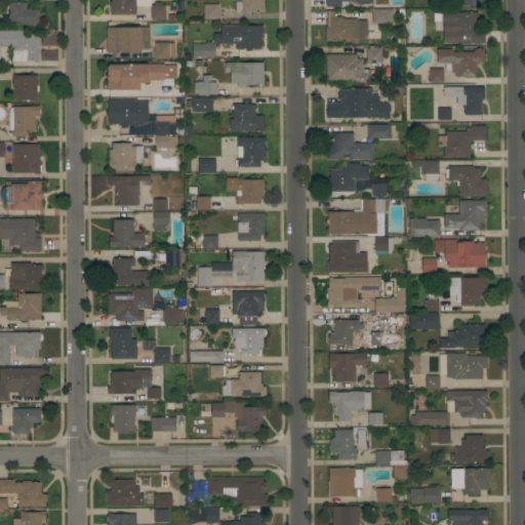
[(149,0),(149,7),(133,7),(133,14),(110,14),(110,8),(110,1),(112,1),(111,0),(149,0)]
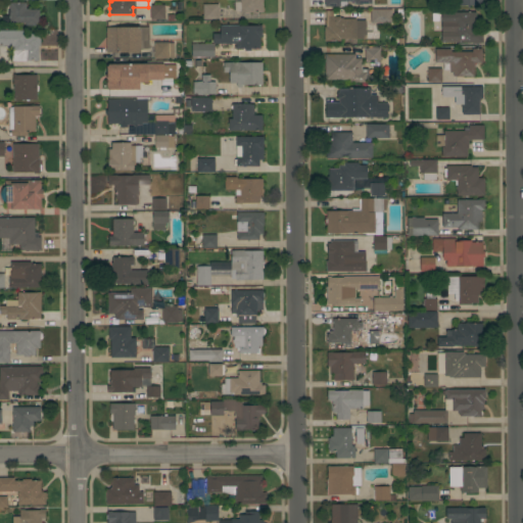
[(263,0),(263,11),(240,12),(240,10),(234,10),(234,0),(263,0)]
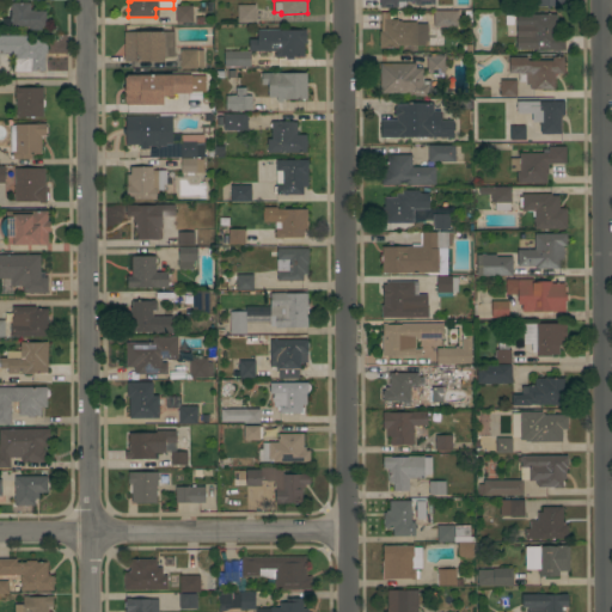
[(12,24),(11,24),(11,4),(12,4),(12,2),(30,2),(30,11),(46,11),(46,25),(41,25),(41,29),(30,29),(30,26),(12,26),(12,24)]
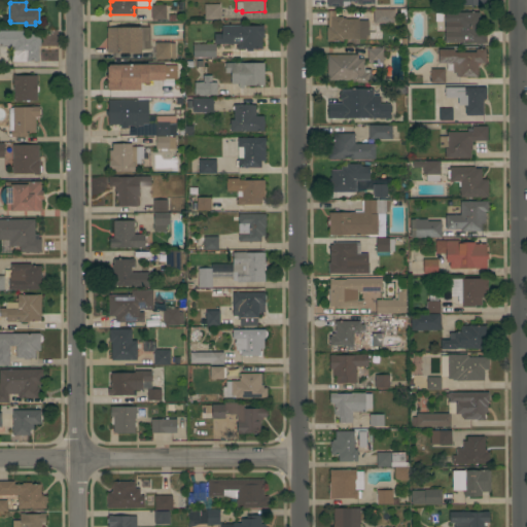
[(204,19),(204,3),(220,3),(219,20),(204,19)]
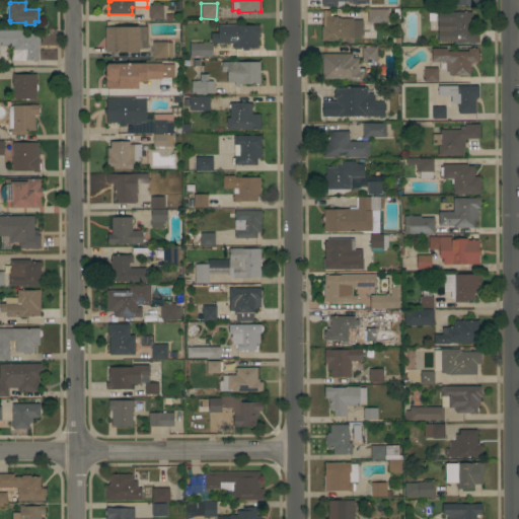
[(163,4),(163,19),(149,19),(149,4),(163,4)]
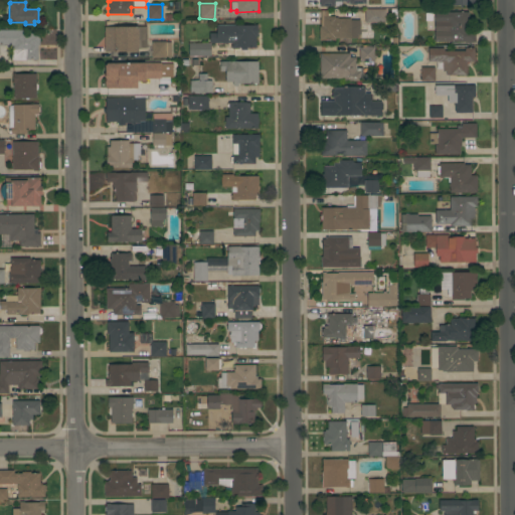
[(385,8),(385,22),(365,22),(364,9),(385,8)]
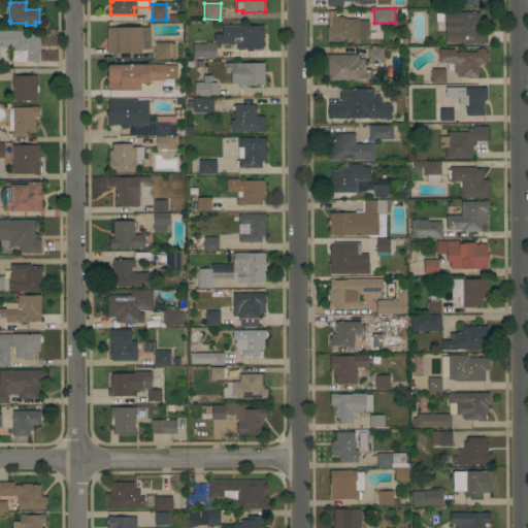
[(343,40),(327,41),(327,27),(329,27),(329,9),(336,9),(336,17),(343,17),(343,19),(359,19),(359,20),(369,20),(369,38),(343,38),(343,40)]
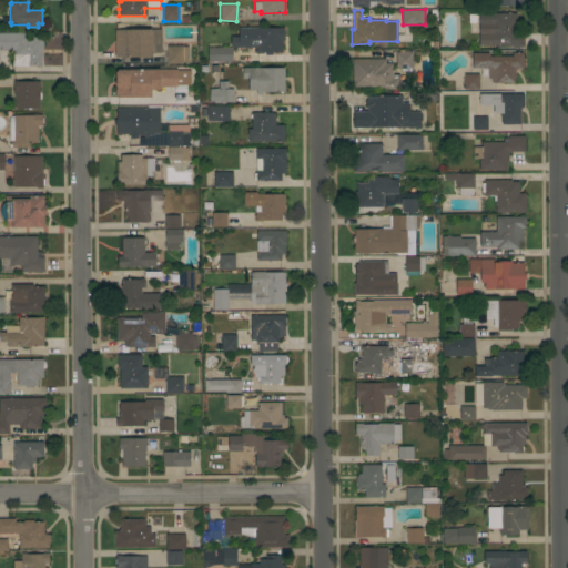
[(517,33),(525,33),(525,46),(509,46),(509,44),(479,46),(479,13),(517,12),(517,33)]
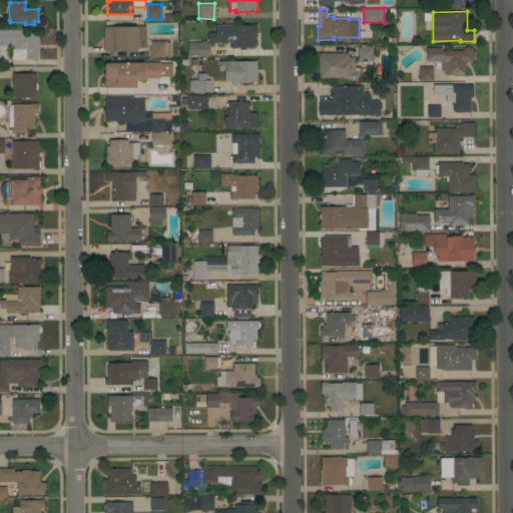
[(257,36),(254,36),(254,46),(245,47),(245,49),(239,49),(239,46),(230,47),(230,42),(208,42),(208,32),(215,32),(215,25),(257,24),(257,36)]
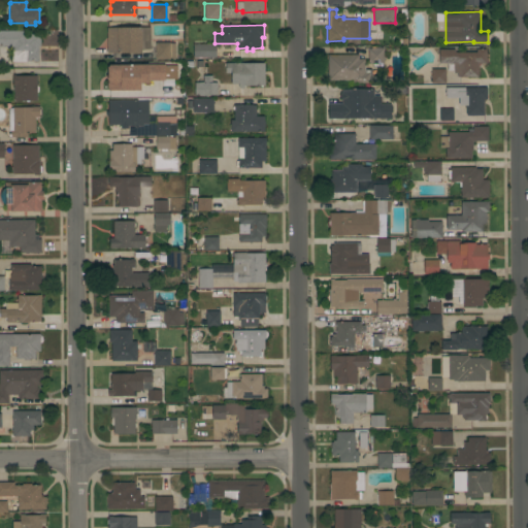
[(142,53),(107,53),(106,27),(141,27),(142,53)]
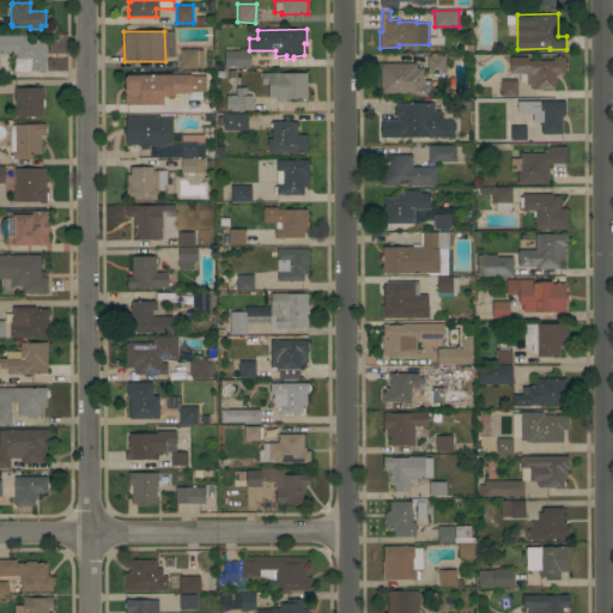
[(0,35),(26,35),(26,40),(47,38),(47,53),(44,53),(44,71),(13,71),(13,54),(0,54),(0,35)]
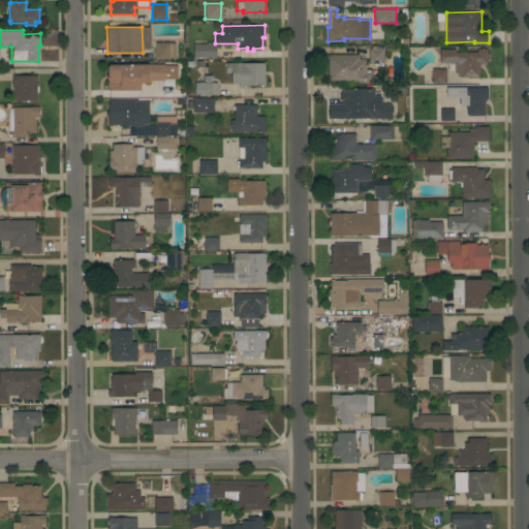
[(176,42),(176,58),(156,59),(155,42),(176,42)]
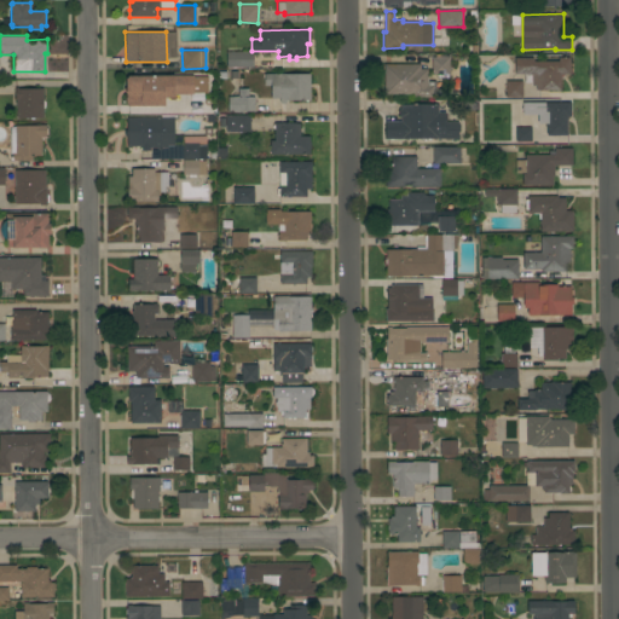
[(253,67),(226,67),(226,51),(232,51),(232,52),(253,52),(253,67)]
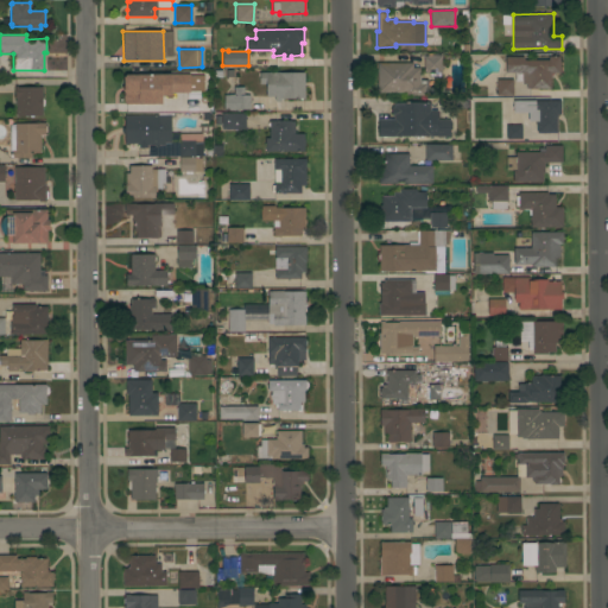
[(430,76),(430,73),(424,73),(424,56),(441,56),(441,76),(430,76)]
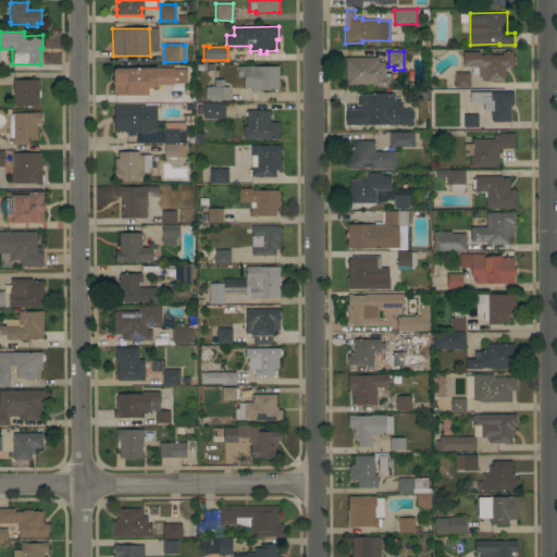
[(480,51),(480,54),(503,54),(503,51),(512,51),(512,66),(505,66),(505,81),(485,81),(482,81),(482,76),(479,76),(479,74),(471,74),(471,66),(462,66),(462,51),(480,51)]
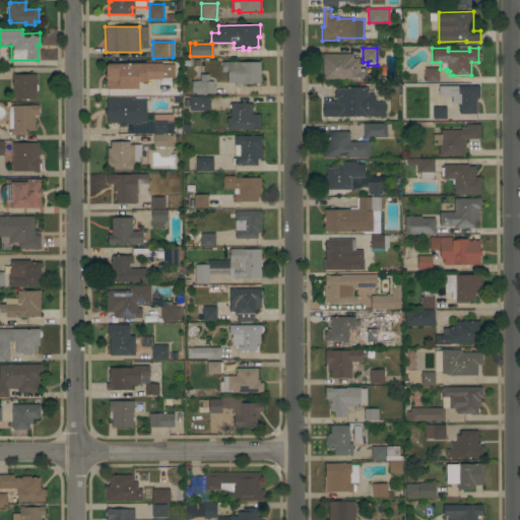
[(353,57),(359,57),(359,68),(364,68),(364,81),(347,81),(347,78),(323,78),(323,54),(353,54),(353,57)]
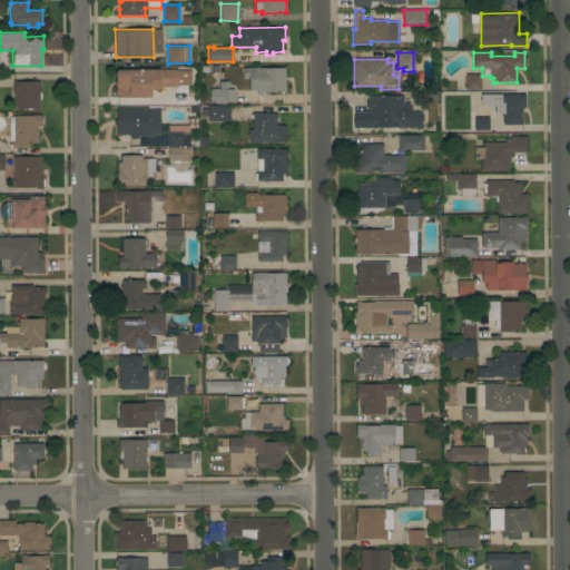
[(286,67),(286,92),(263,92),(263,95),(257,95),(257,90),(249,90),(249,78),(243,78),(243,67),(286,67)]
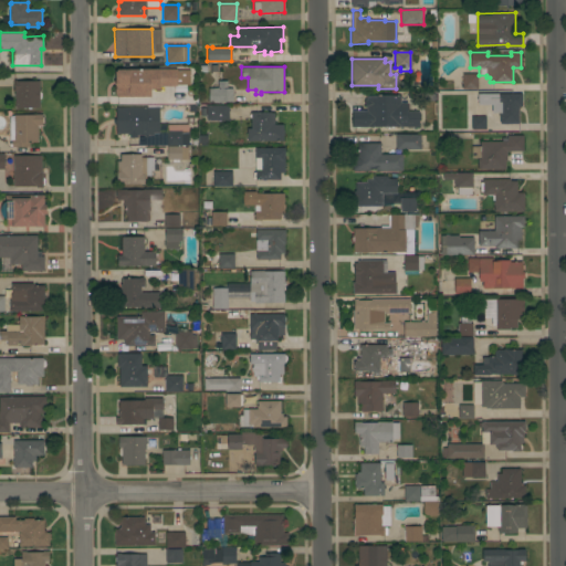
[(177,69),(177,85),(159,86),(159,88),(152,88),(152,96),(116,96),(116,94),(115,93),(115,72),(117,69),(177,69)]
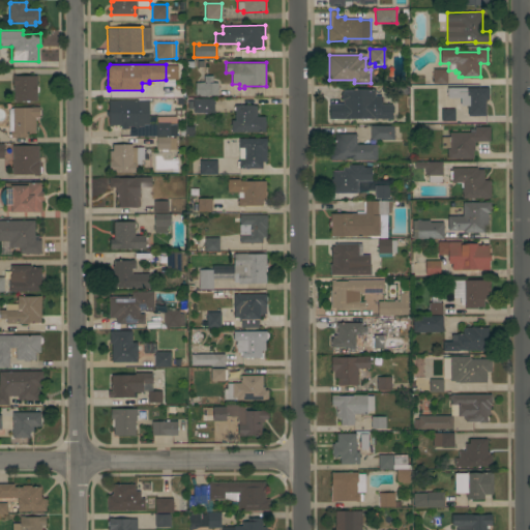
[(433,83),(433,68),(447,68),(447,83),(433,83)]
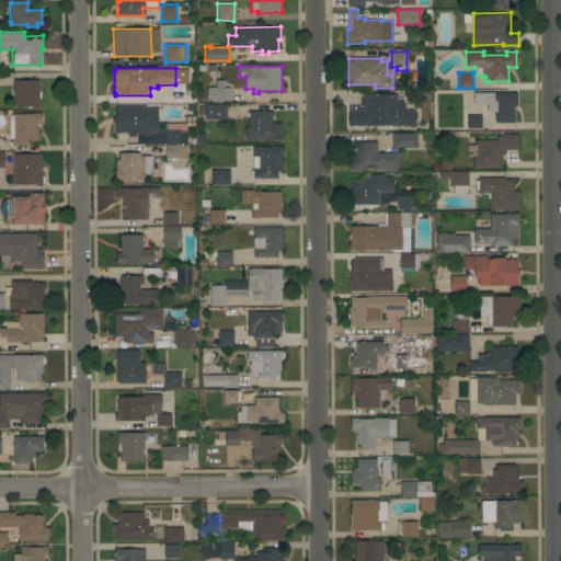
[(39,80),(39,106),(15,106),(16,98),(14,98),(15,90),(13,90),(14,79),(39,80)]
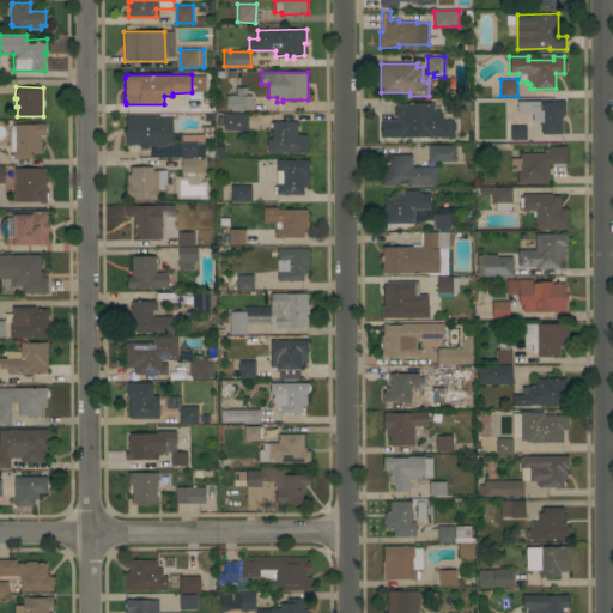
[(237,110),(226,110),(225,96),(236,95),(236,87),(246,87),(246,96),(252,96),(252,109),(237,110)]
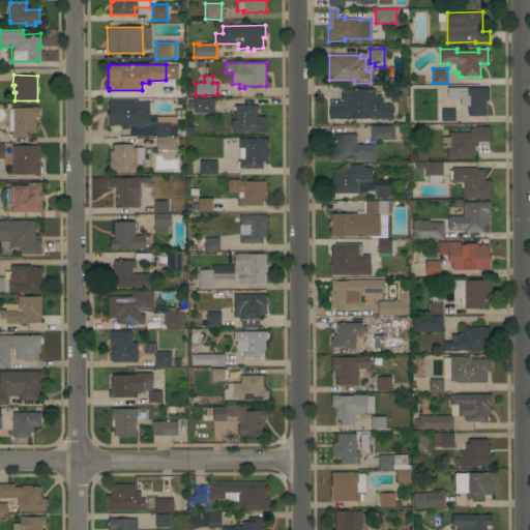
[(489,87),(489,99),(486,99),(486,115),(468,115),(468,106),(461,106),(461,97),(447,97),(447,87),(489,87)]
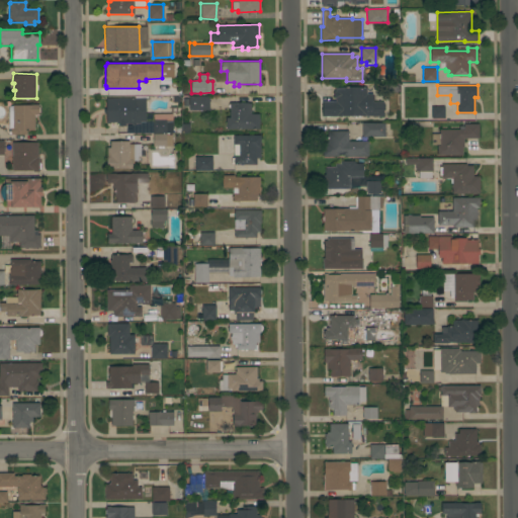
[(367,87),(367,93),(372,93),(372,101),(383,101),(383,116),(322,115),(322,100),(335,101),(336,98),(333,98),(333,91),(335,91),(335,86),(367,87)]
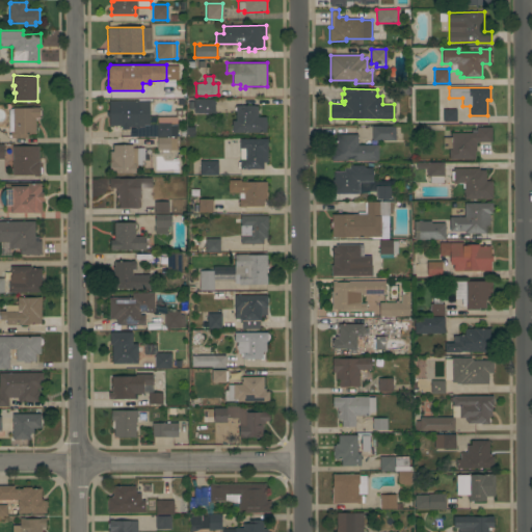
[(215,99),(215,112),(194,112),(194,99),(215,99)]
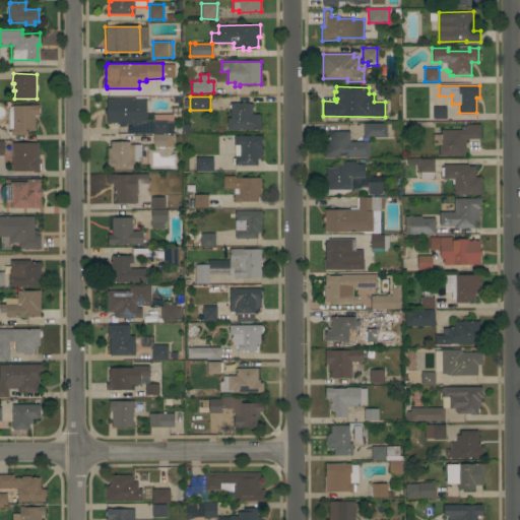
[(107,98),(146,98),(147,123),(136,123),(136,125),(133,125),(133,124),(126,124),(126,125),(120,125),(120,122),(107,122),(107,114),(104,114),(104,109),(107,109),(107,98)]
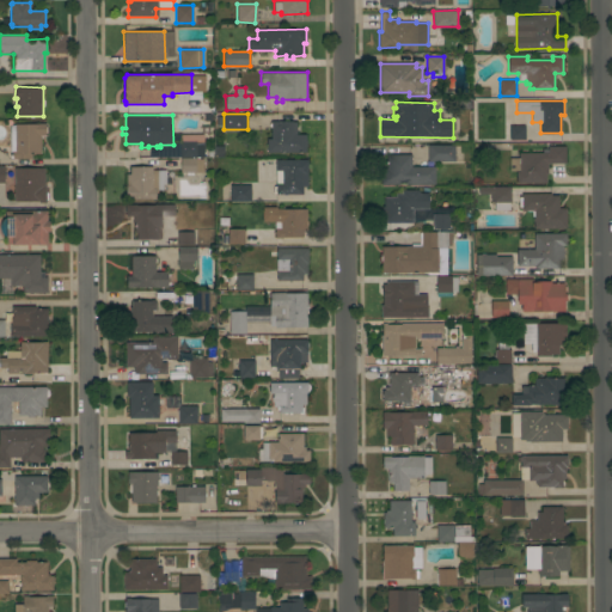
[(268,152),(267,139),(271,139),(271,121),(295,121),(295,134),(306,134),(306,152),(268,152)]
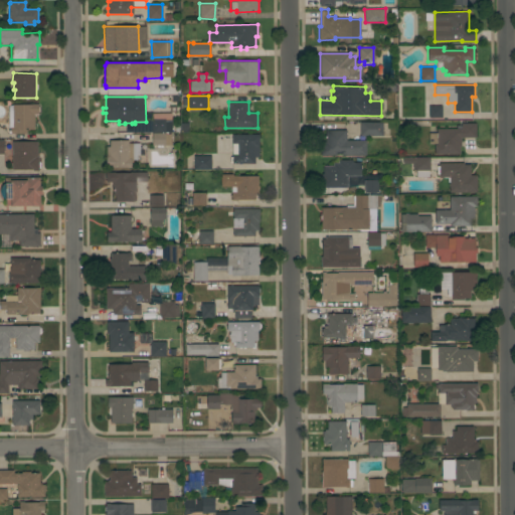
[(38,104),(38,114),(34,114),(34,129),(27,129),(27,134),(11,134),(10,127),(8,128),(8,106),(13,106),(13,104),(38,104)]
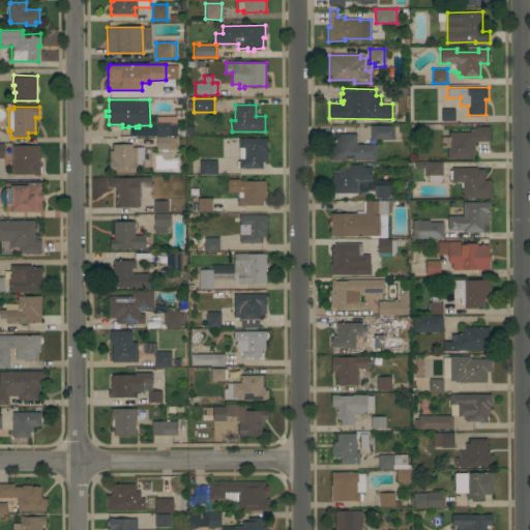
[(441,121),(441,109),(454,109),(454,121),(441,121)]
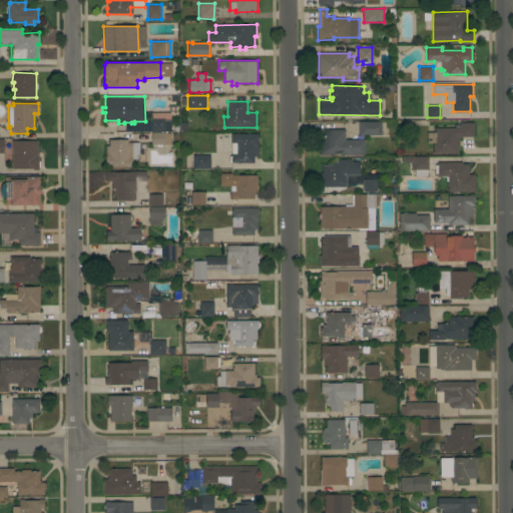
[(170,131),(151,131),(151,112),(170,112),(170,131)]
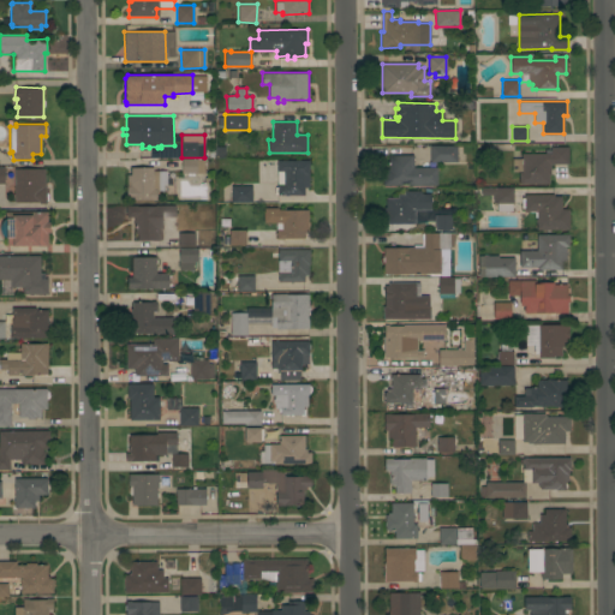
[(457,145),(457,162),(430,162),(430,145),(457,145)]
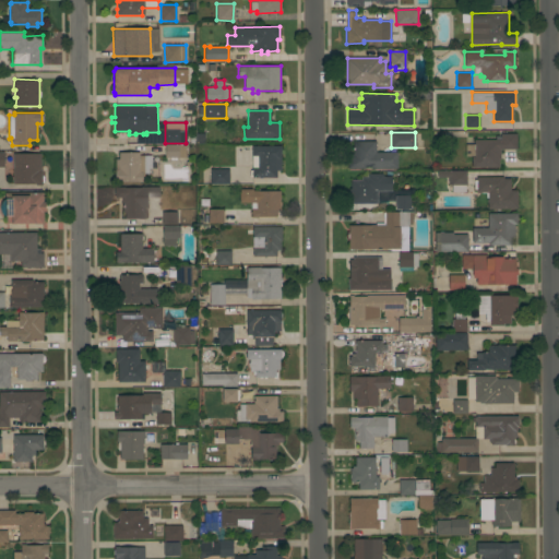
[(195,142),(195,133),(203,133),(204,142),(195,142)]
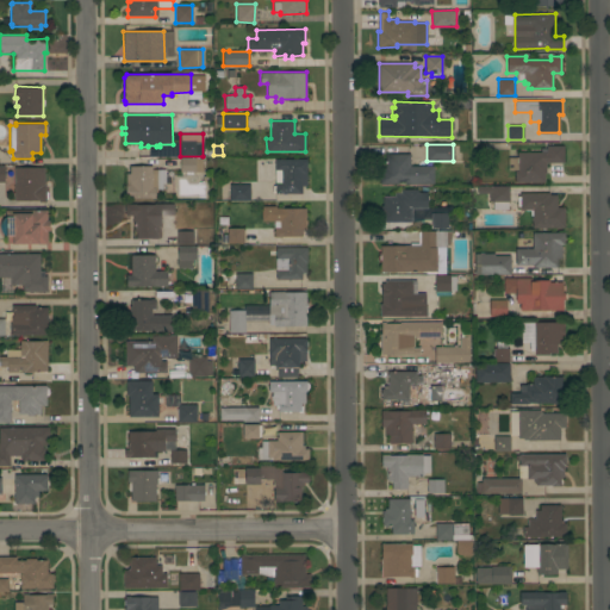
[(515,182),(515,169),(508,169),(508,157),(517,157),(517,151),(541,151),(541,148),(546,148),(546,145),(564,145),(564,163),(546,163),(546,173),(545,173),(545,182),(515,182)]
